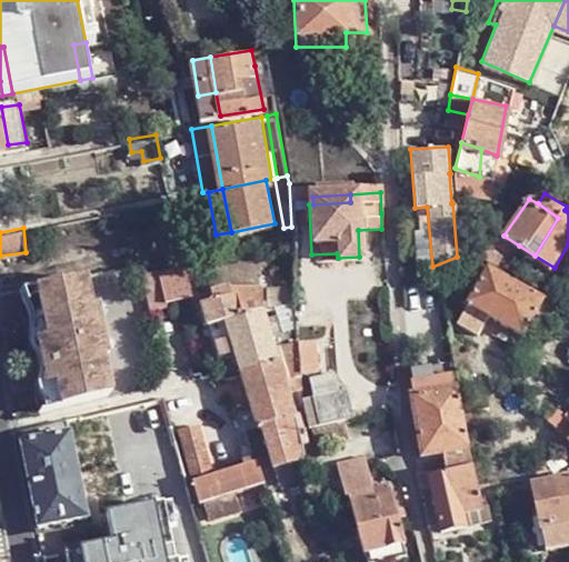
[(498,231),(483,252),(493,259),(505,264),(519,246),(503,236),(498,231)]
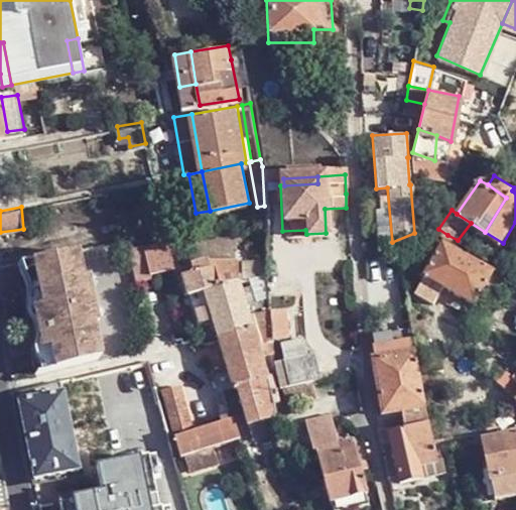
[(497,261),(458,240),(447,235),(443,240),(494,268),(497,261)]
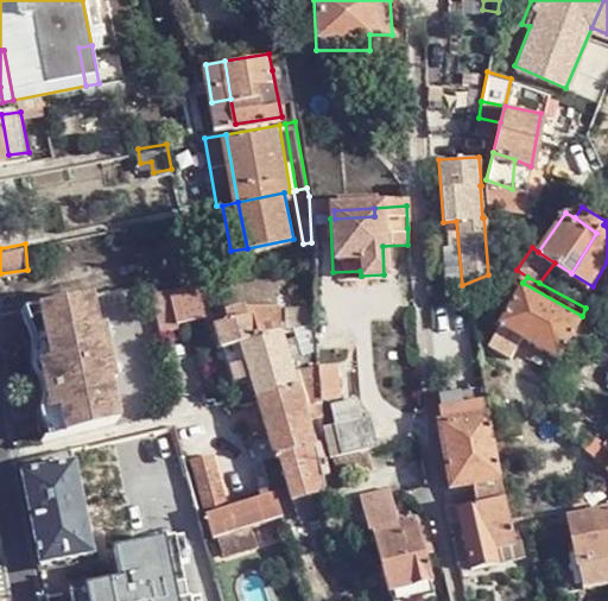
[(201,279),(168,288),(175,316),(209,308),(201,279)]
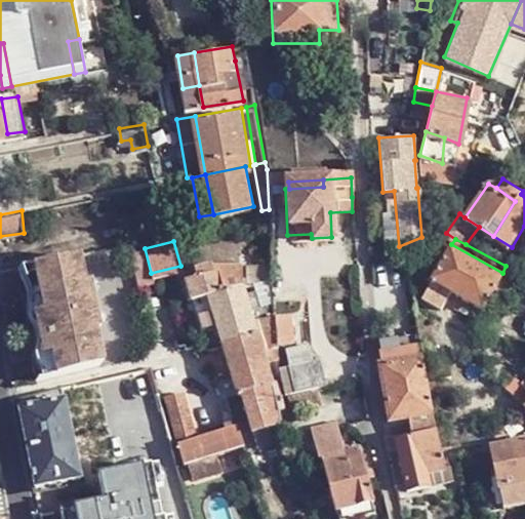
[(446,254),(434,279),(434,280),(483,307),(490,294),(502,273),(451,244),(446,254)]
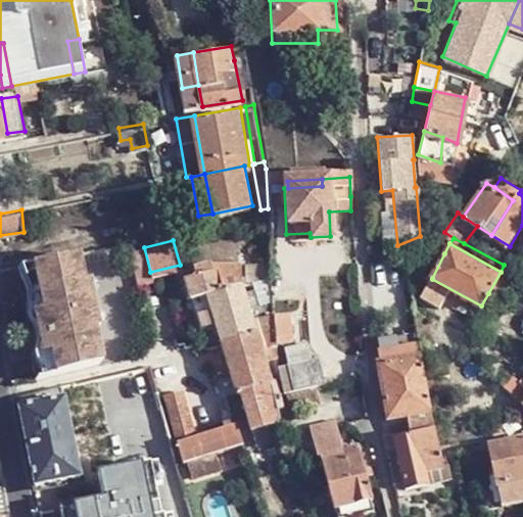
[(32,353),(37,374),(102,359),(95,325),(98,324),(88,275),(84,276),(82,268),(78,249),(19,262),(21,272),(31,283),(27,285),(30,313),(36,313),(37,337),(35,339),(34,339),(33,341),(32,342),(32,344),(31,346),(31,348),(32,353)]
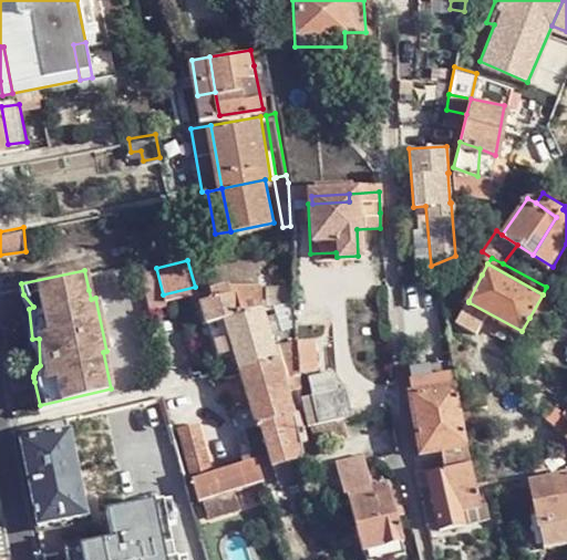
[(560,296),(546,287),(543,294),(529,318),(544,325),(556,306),(560,296)]
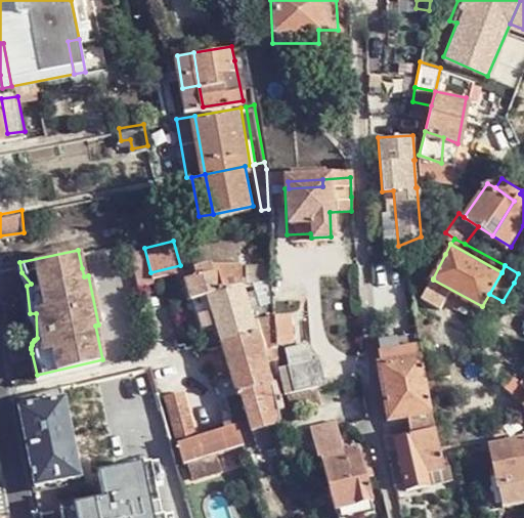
[(224,340),(257,329),(249,300),(244,279),(243,268),(219,272),(214,267),(187,276),(195,297),(211,292),(224,340)]
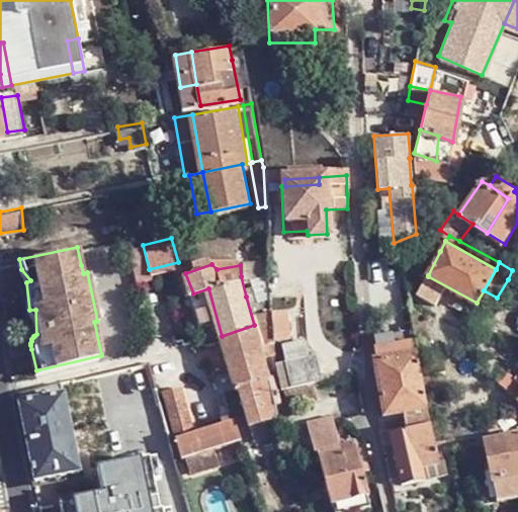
[(517,272),(512,270),(508,279),(515,283),(517,275),(517,272)]
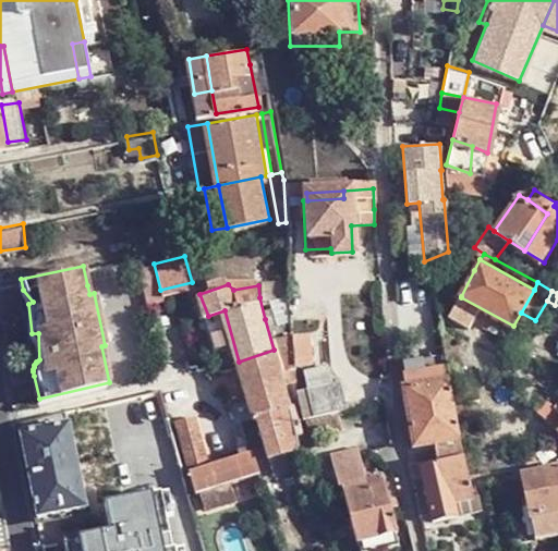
[(274,350),(282,346),(274,317),(265,319),(274,350)]
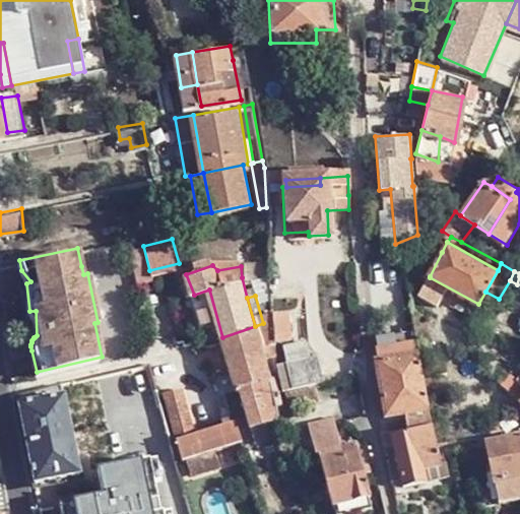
[(271,308),(272,321),(273,336),(286,336),(286,309),(271,308)]
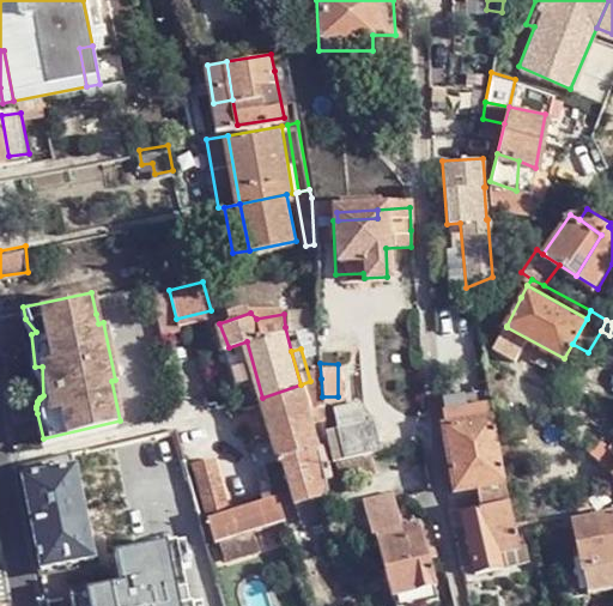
[(296,500),(309,496),(320,492),(331,490),(329,476),(334,473),(332,460),(326,425),(322,397),(321,379),(310,381),(301,385),(262,398),(279,450),(283,452),(296,500)]
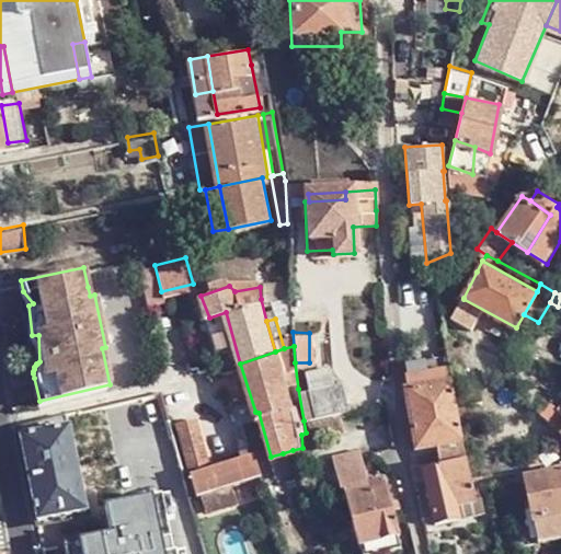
[(258,461),(271,457),(259,413),(255,412),(240,364),(221,369),(242,434),(241,454),(254,451),(258,461)]
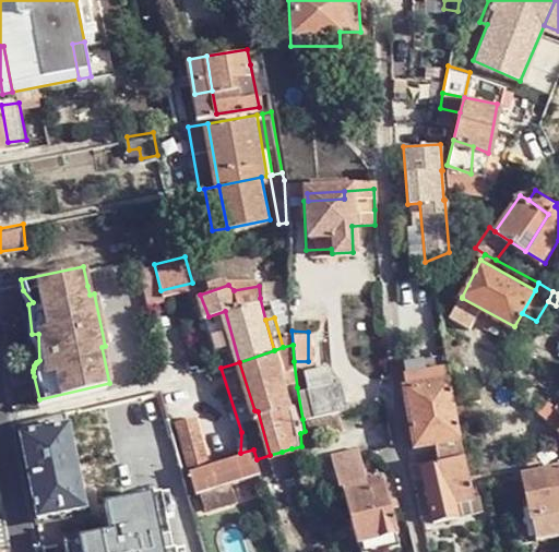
[(297,387),(302,419),(349,408),(343,379),(335,380),(332,362),(309,367),(312,384),(297,387)]
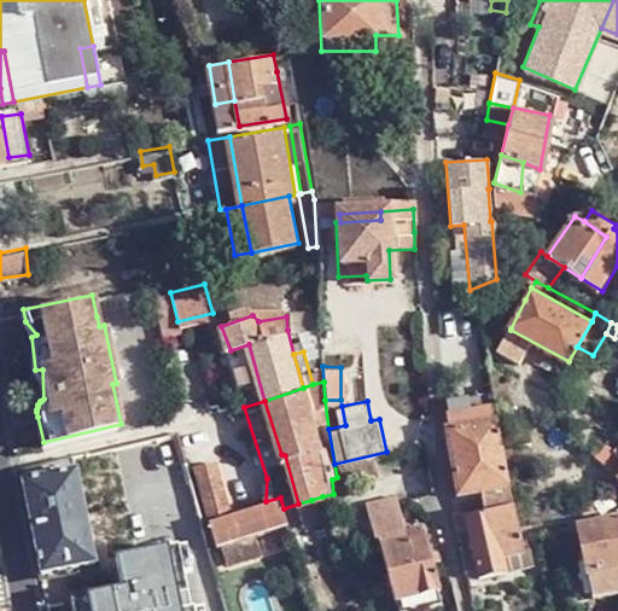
[(493,403),(449,412),(452,428),(496,419),(493,403)]
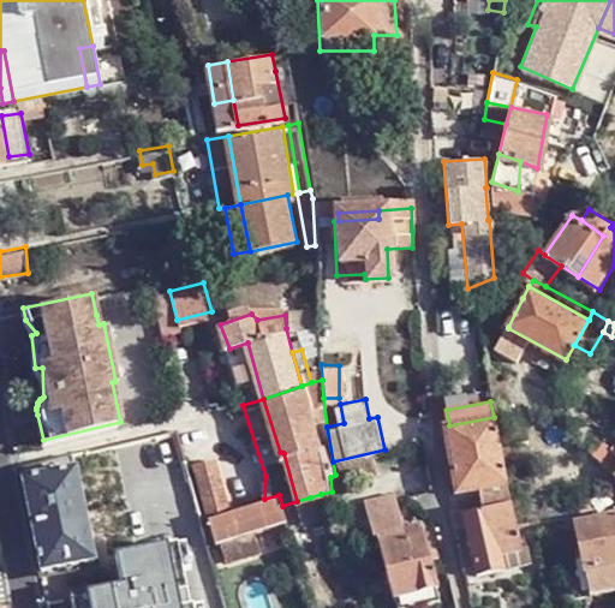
[(494,417),(449,425),(446,425),(458,489),(477,486),(481,502),(512,496),(497,416),(494,417)]
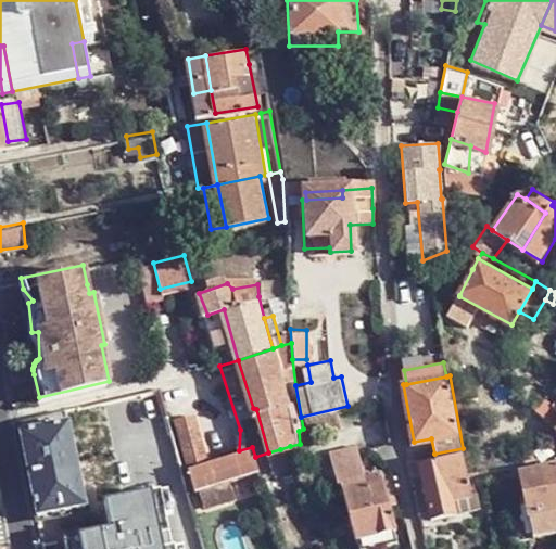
[(536,407),(555,422),(555,403),(546,396),(536,407)]
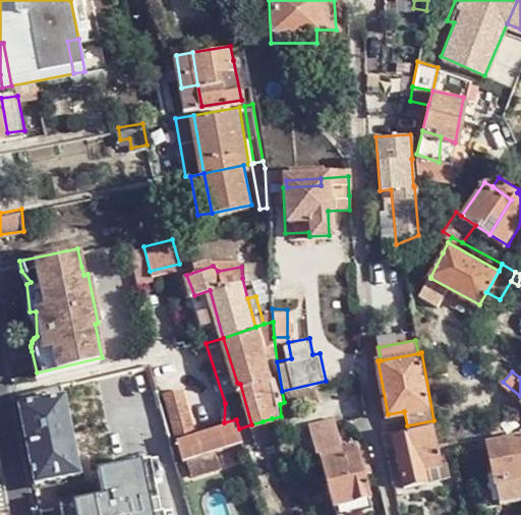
[(61,381),(18,392),(20,403),(64,395),(61,381)]
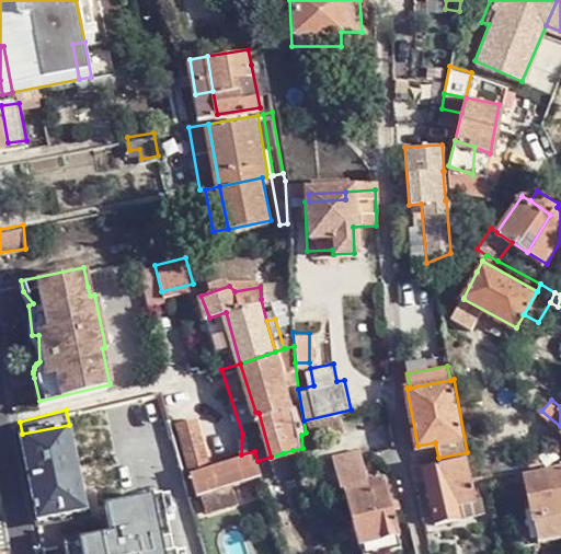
[(176,418),(197,491),(260,473),(258,461),(254,451),(241,454),(210,463),(196,414),(176,418)]
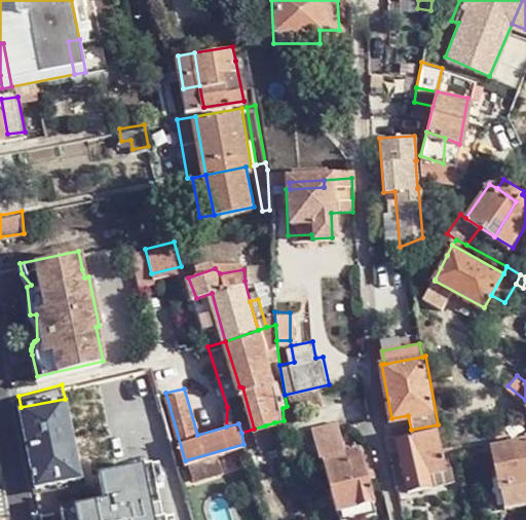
[(21,407),(35,488),(81,480),(65,399),(21,407)]
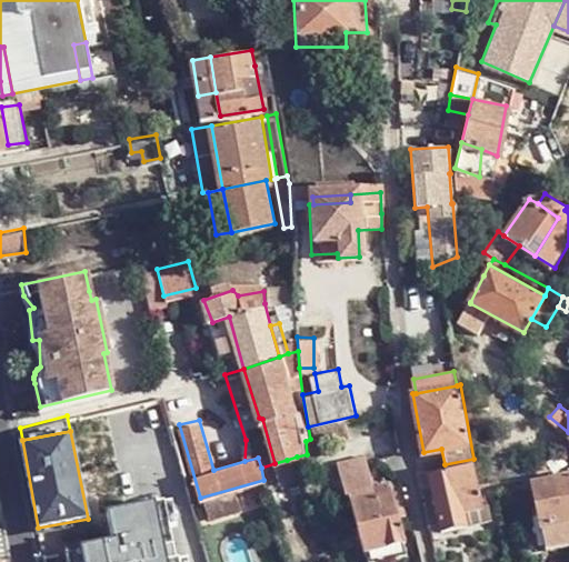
[(186,473),(175,435),(153,441),(163,478),(186,473)]
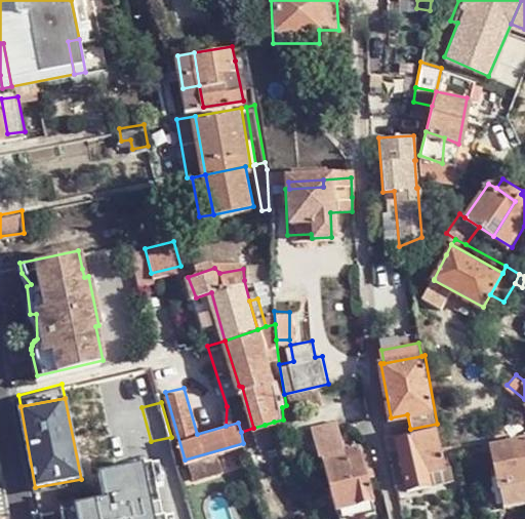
[(274,422),(265,425),(269,440),(277,437),(274,422)]
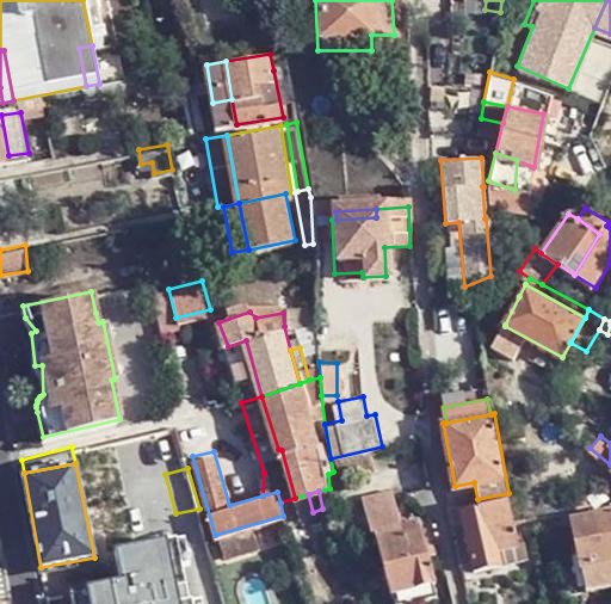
[(370,535),(377,559),(387,591),(436,579),(419,518),(399,524),(390,491),(357,499),(366,535),(370,535)]
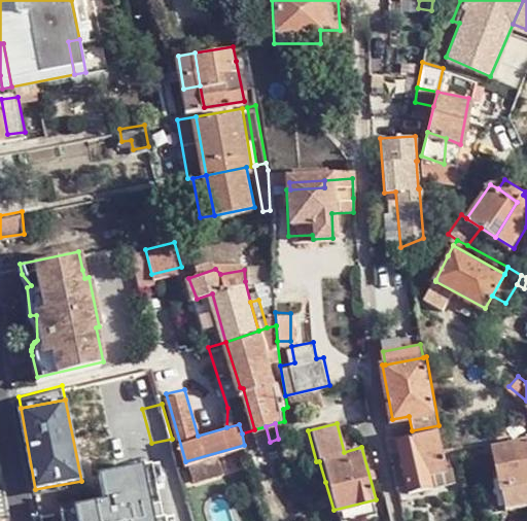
[(443,447),(440,428),(398,438),(410,490),(456,480),(450,454),(446,455),(443,447)]
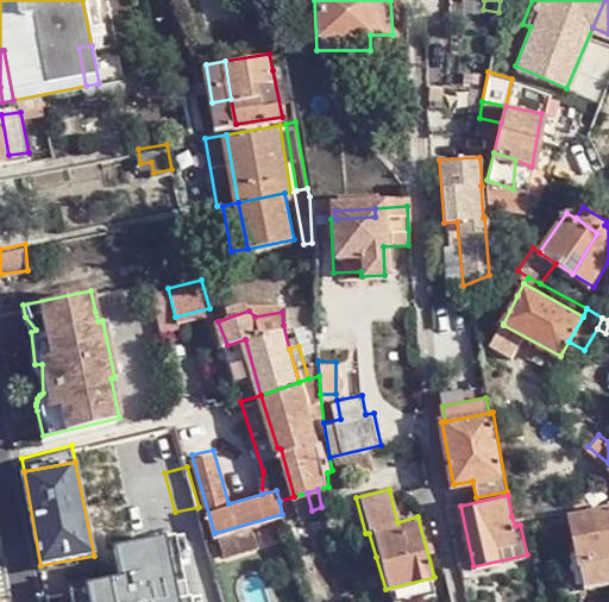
[(581,563),(608,557),(608,508),(570,515),(581,563)]
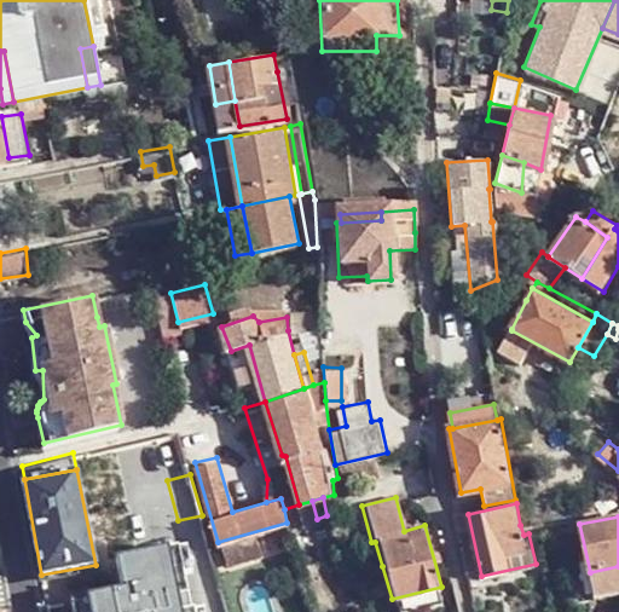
[(596,599),(618,594),(618,566),(590,572),(596,599)]
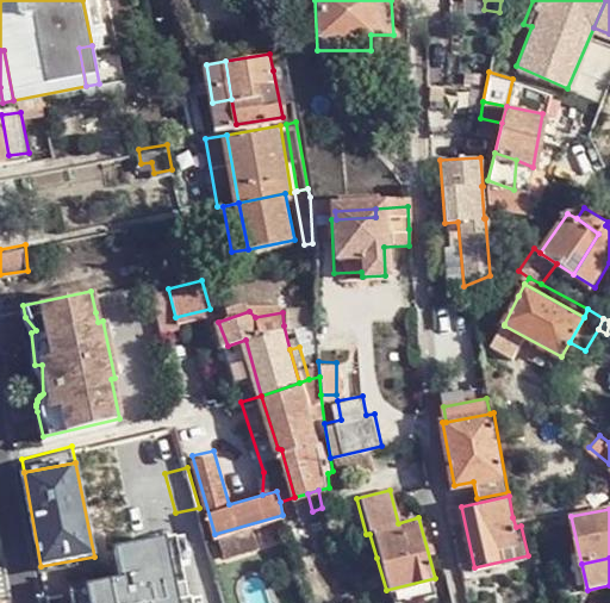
[(386,590),(390,602),(400,602),(439,592),(435,578),(386,590)]
